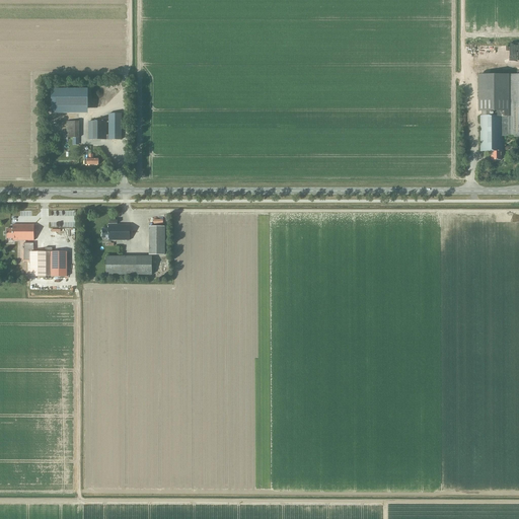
[(502,152),(502,136),(509,136),(509,137),(518,136),(518,75),(509,75),(478,75),(478,112),(482,112),(482,116),(480,116),(480,151),(491,151),(491,160),(501,160),(501,152),(502,152)]
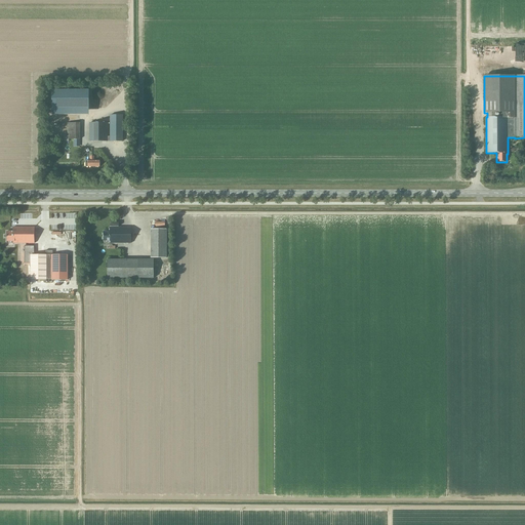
[(89,109),(89,90),(52,90),(52,109),(89,109)]
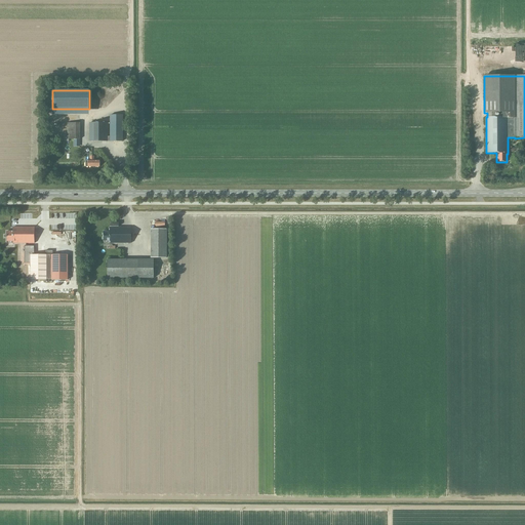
[(89,142),(108,142),(123,142),(123,115),(110,115),(110,123),(99,123),(99,120),(91,120),(91,123),(89,123),(89,142)]
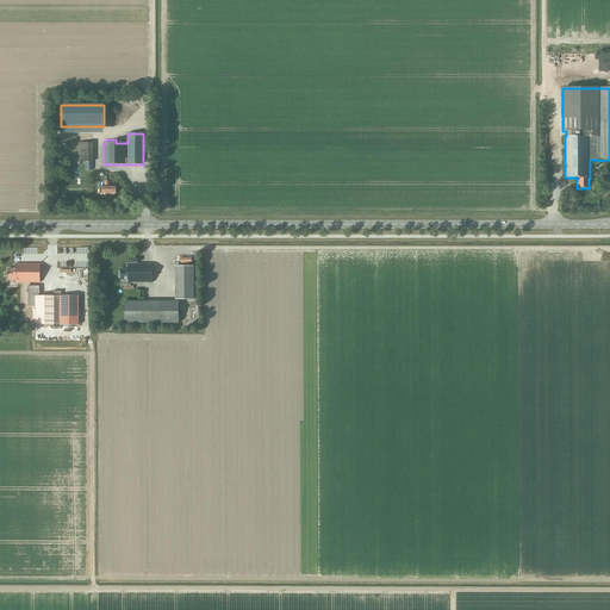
[(93,142),(78,142),(78,162),(86,162),(86,170),(93,170),(93,142)]
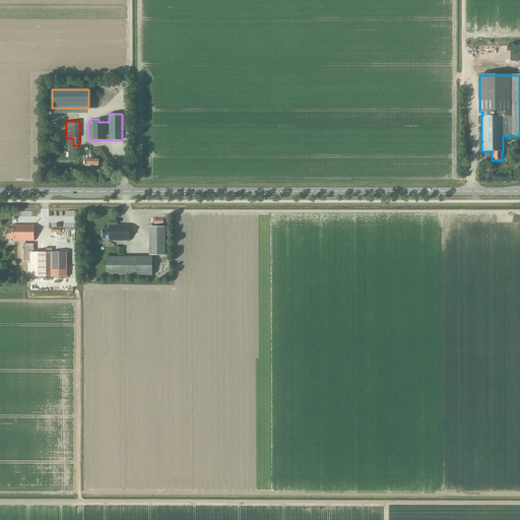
[(84,166),(99,166),(99,159),(92,159),(92,155),(89,155),(89,159),(84,159),(84,166)]
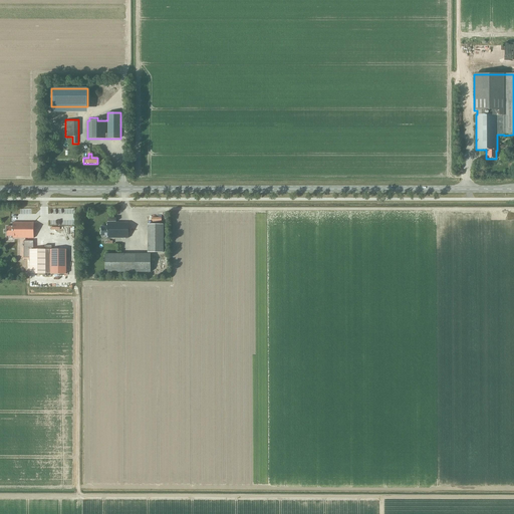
[(48,221),(47,240),(57,240),(57,221),(48,221)]
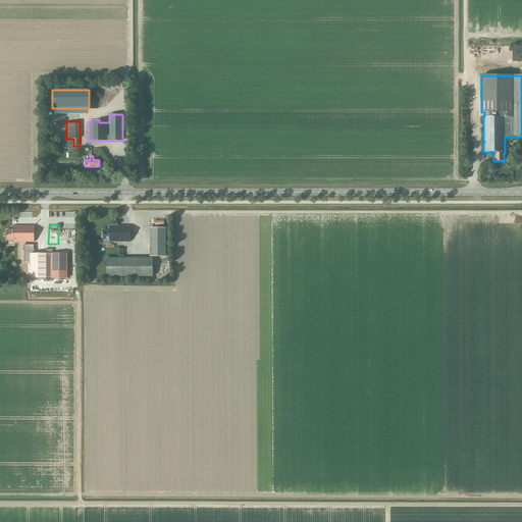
[(34,242),(34,226),(12,226),(12,230),(6,230),(6,240),(12,240),(12,242),(34,242)]
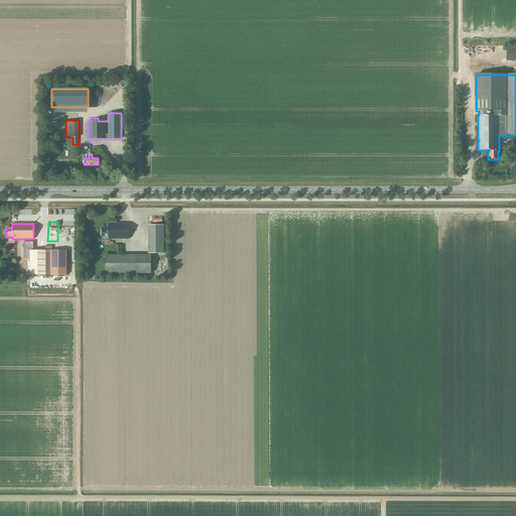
[(128,239),(128,224),(108,224),(108,228),(101,228),(101,237),(108,237),(108,239),(128,239)]
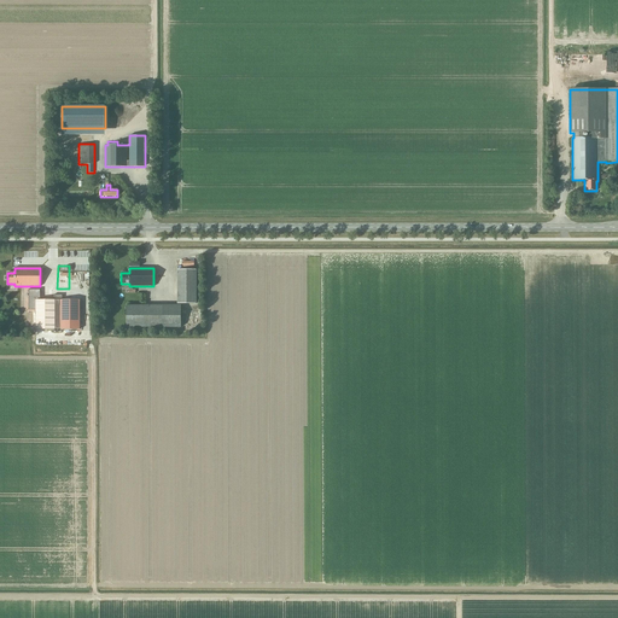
[(196,303),(196,269),(178,269),(178,303),(196,303)]
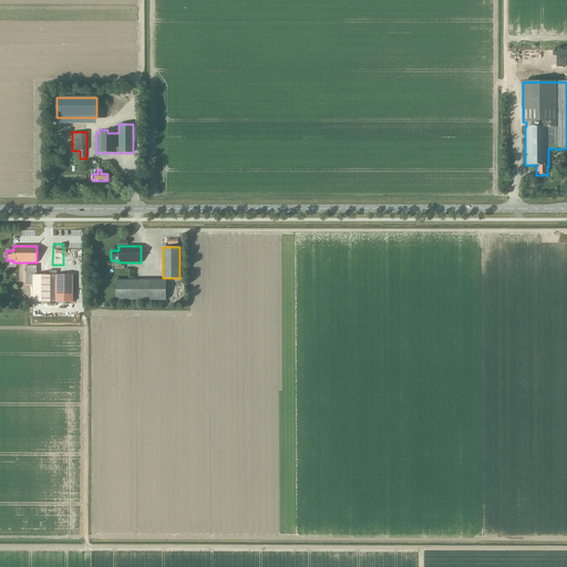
[(50,275),(32,275),(32,302),(50,302),(50,275)]
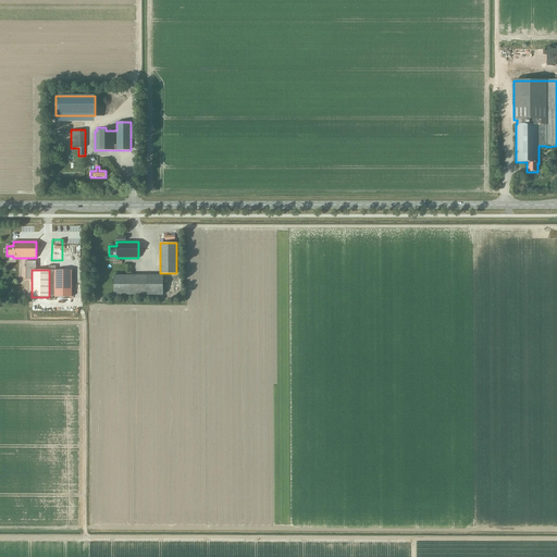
[(72,297),(72,270),(49,270),(49,297),(72,297)]
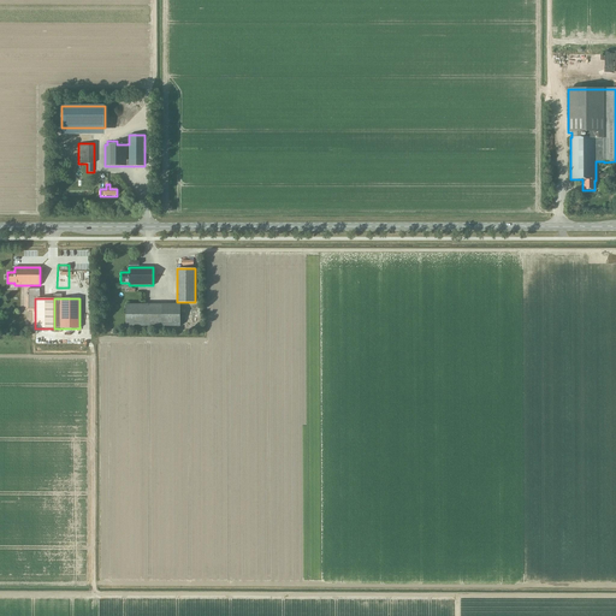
[(179,304),(163,304),(125,304),(125,326),(179,326),(179,304)]
